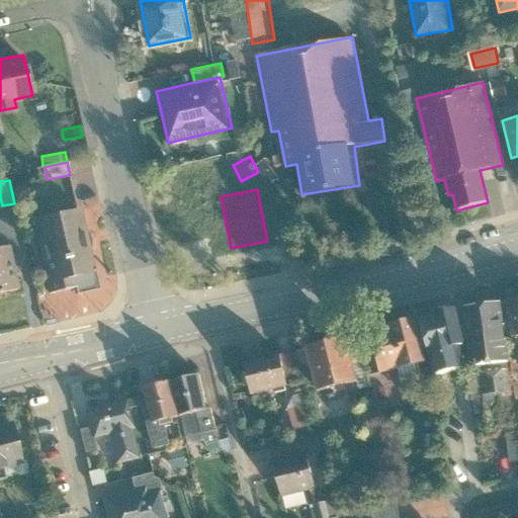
[(82,208),(33,218),(48,292),(73,287),(71,276),(94,272),(82,208)]
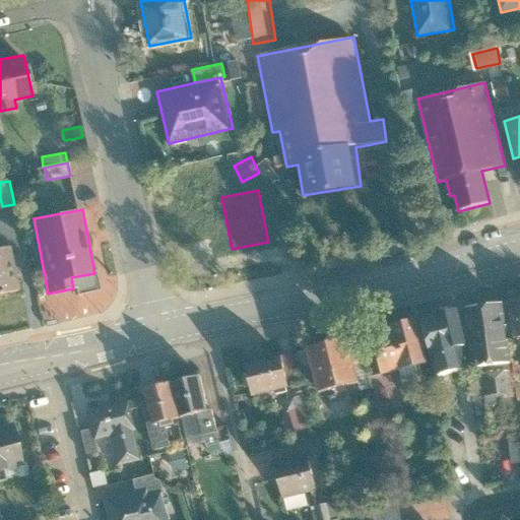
[(10,245),(0,247),(0,294),(19,288),(10,245)]
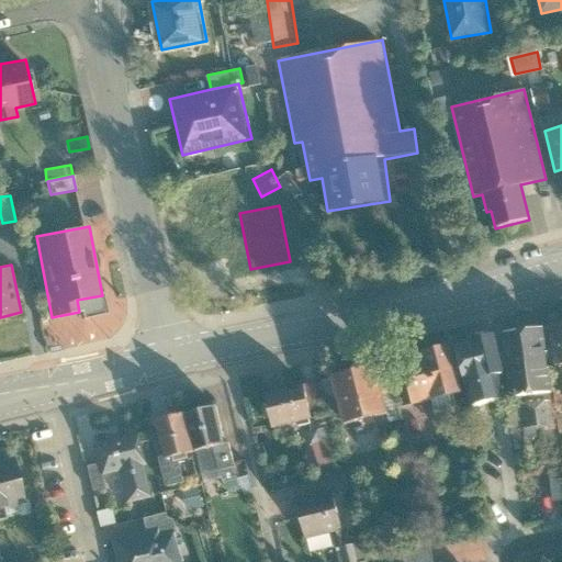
[(561,334),(528,339),(542,448),(561,445),(561,334)]
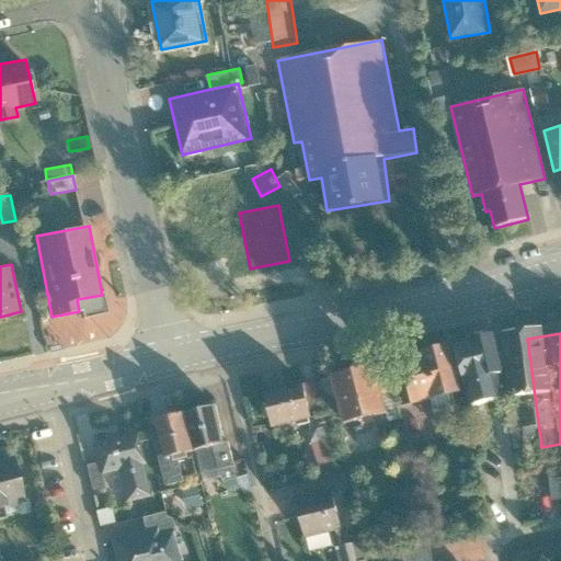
[(473,343),(457,347),(471,407),(502,399),(496,375),(501,374),(497,357),(499,357),(493,336),(473,341),(473,343)]
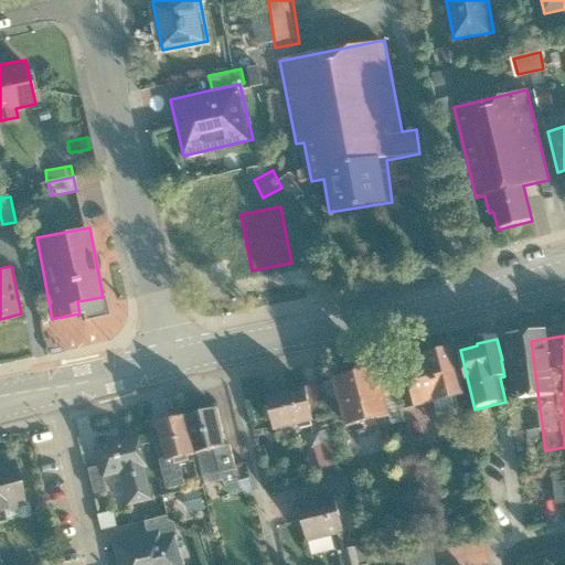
[(427,359),(406,363),(416,405),(434,402),(436,414),(455,409),(456,408),(457,407),(457,406),(457,405),(455,396),(461,395),(451,351),(427,356),(427,359)]
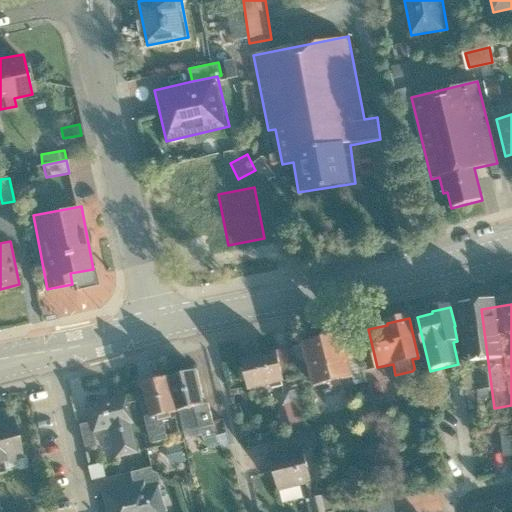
[(342,335),(303,345),(308,365),(314,387),(352,377),(342,335)]
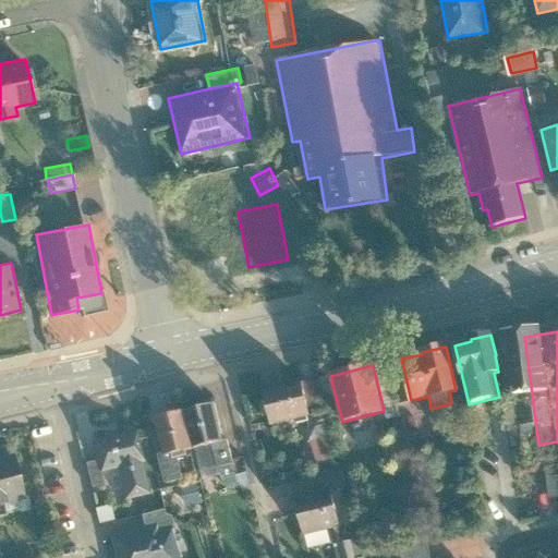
[(303,381),(264,390),(271,425),(311,416),(303,381)]
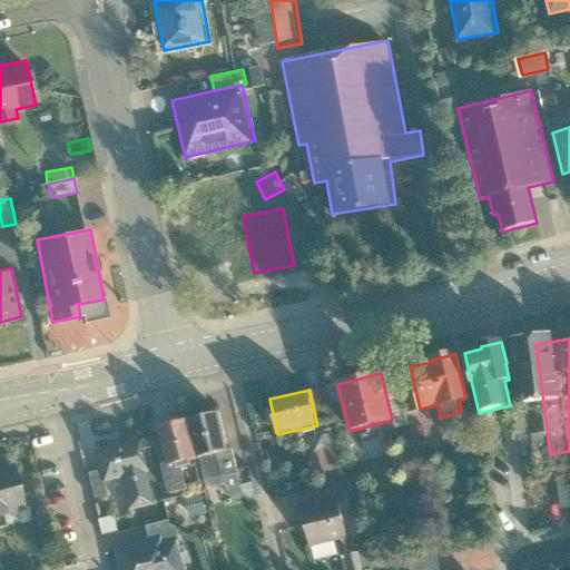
[(220,412),(190,419),(199,458),(217,453),(224,479),(238,474),(232,450),(231,451),(220,412)]
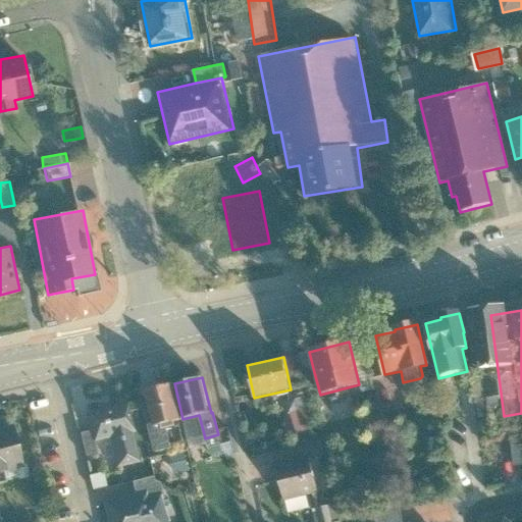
[(183,419),(174,383),(145,390),(153,424),(149,425),(155,452),(171,448),(166,423),(183,419)]
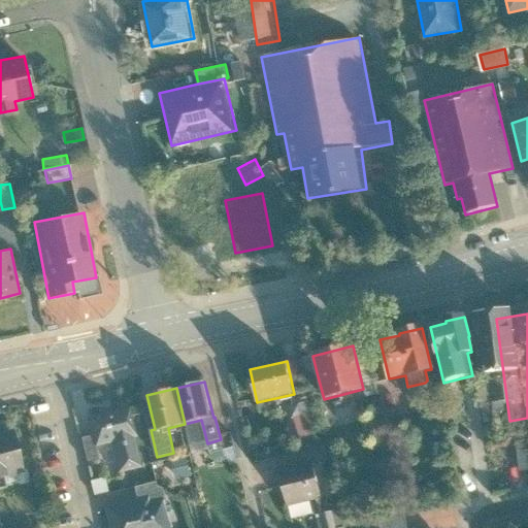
[(129,406),(87,417),(95,447),(110,443),(118,473),(142,467),(135,438),(137,437),(129,406)]
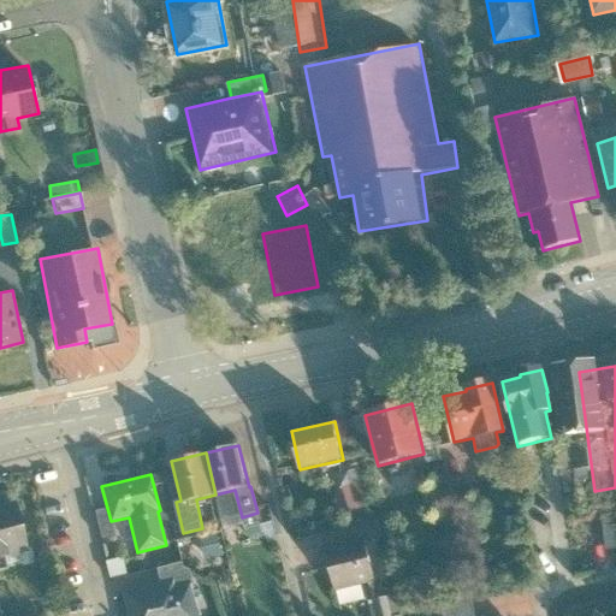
[(16,502),(0,505),(0,569),(7,568),(5,557),(28,551),(16,502)]
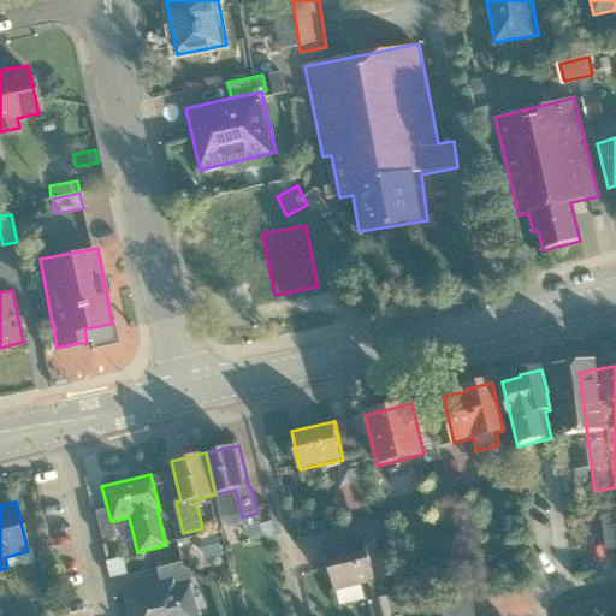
[(594,550),(615,548),(615,522),(593,525),(594,550)]
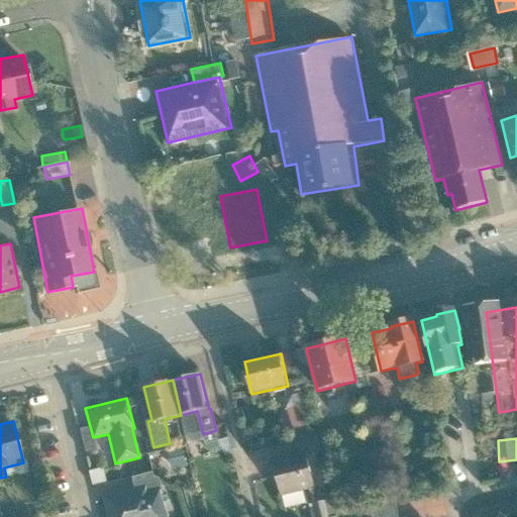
[(309,454),(273,462),(281,496),(316,488),(309,454)]
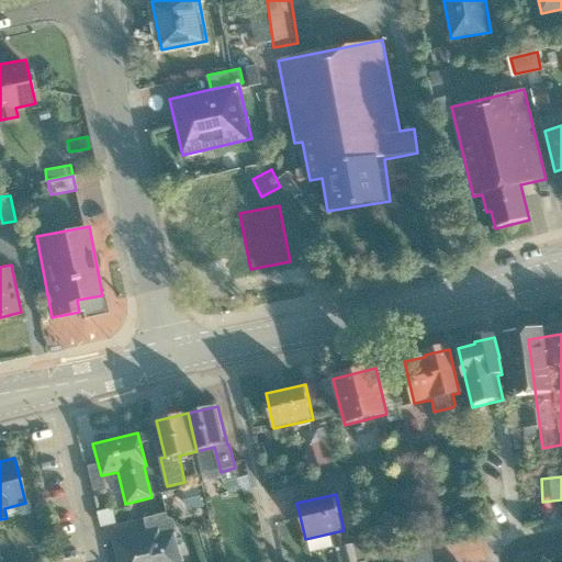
[(143,518),(146,532),(160,529),(161,535),(176,531),(173,519),(168,517),(167,513),(143,518)]
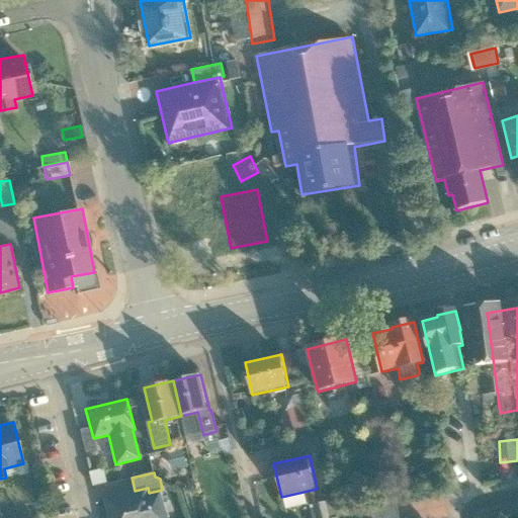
[(135,491),(102,498),(106,517),(168,517),(162,490),(149,493),(148,488),(135,491)]
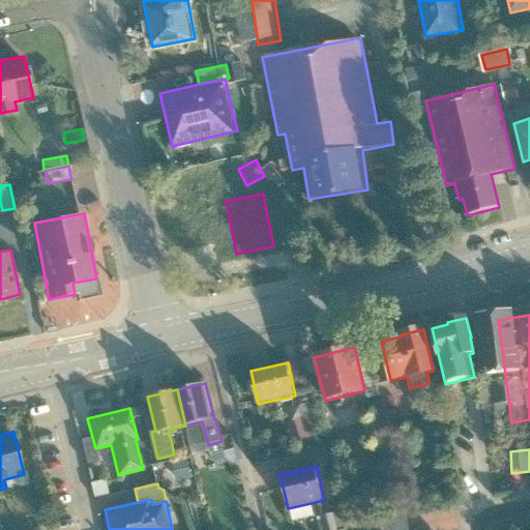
[(410,529),(407,511),(378,517),(380,529),(410,529)]
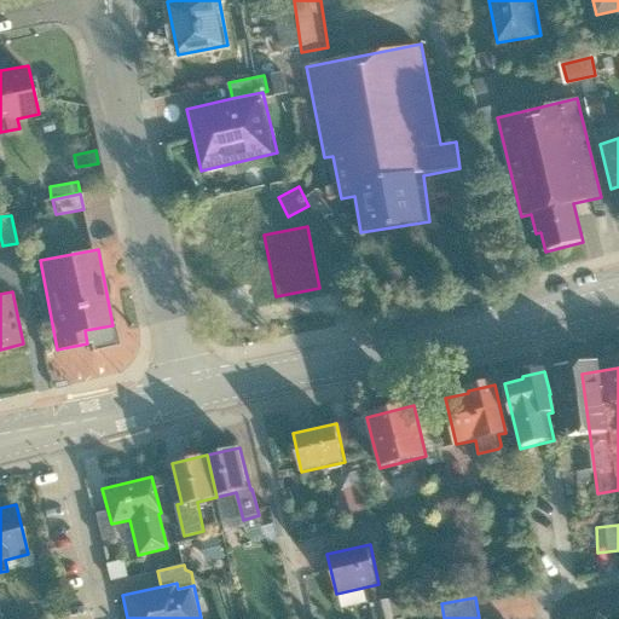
[(374,602),(375,618),(397,618),(395,600),(374,602)]
